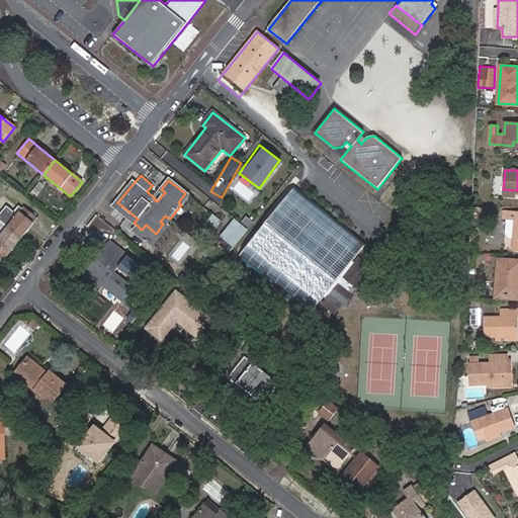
[(379,192),(390,200),(401,188),(390,179),(379,192)]
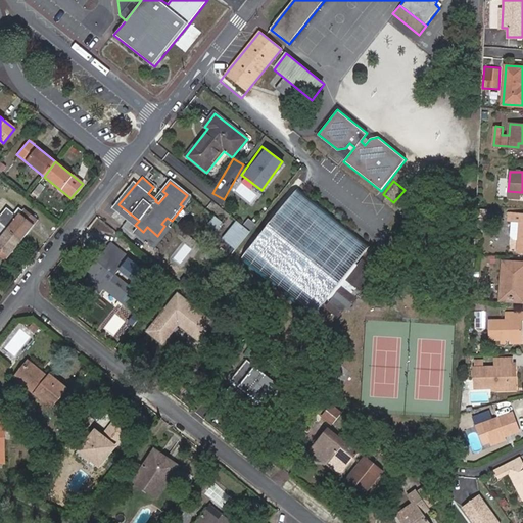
[(115,201),(119,204),(135,185),(132,182),(115,201)]
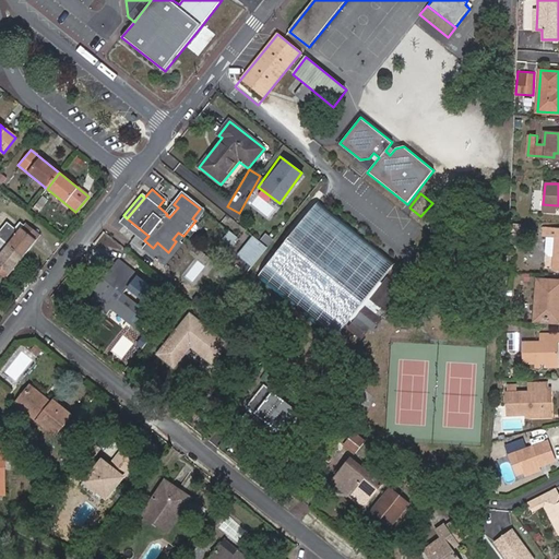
[(259,276),(336,339),(352,320),(355,322),(351,328),(364,337),(371,328),(375,330),(384,319),(378,314),(383,307),(387,309),(403,289),(403,288),(392,278),(391,278),(390,278),(390,280),(388,282),(387,282),(385,282),(383,280),(397,262),(321,199),(259,276)]
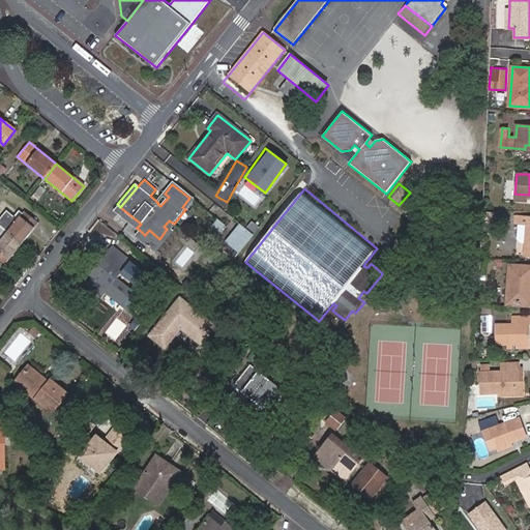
[(0,217),(0,225),(22,243),(38,223),(24,211),(17,221),(6,211),(0,217)]
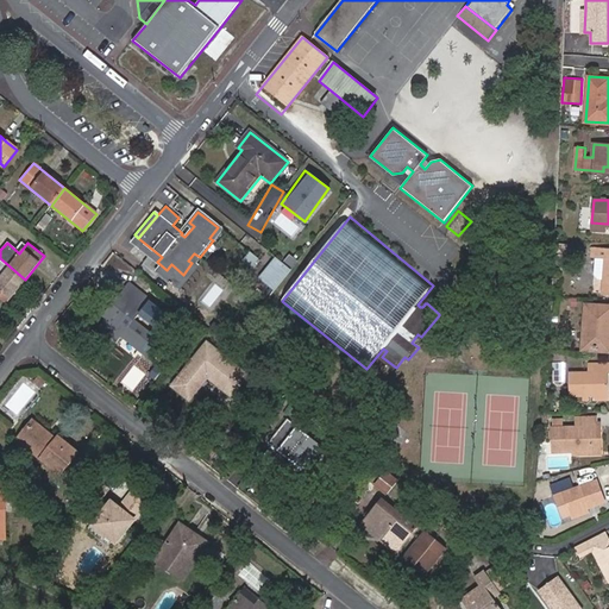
[(608,249),(597,249),(596,257),(595,276),(603,277),(602,293),(608,293),(608,249)]
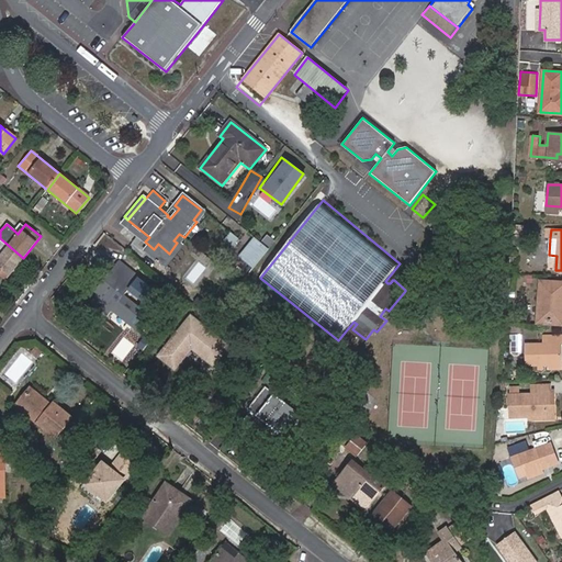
[(231,247),(238,238),(229,231),(222,239),(231,247)]
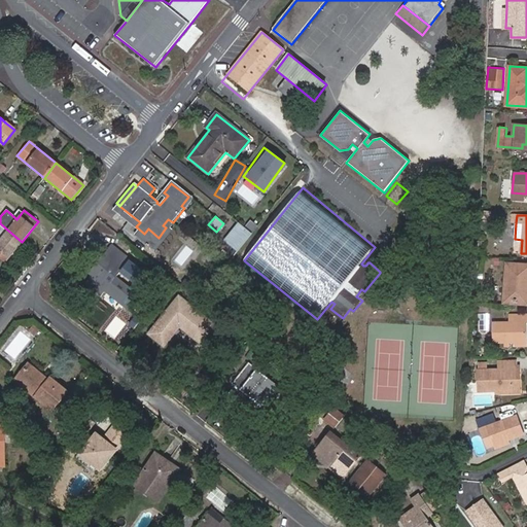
[(0,257),(5,262),(22,242),(0,223),(0,257)]
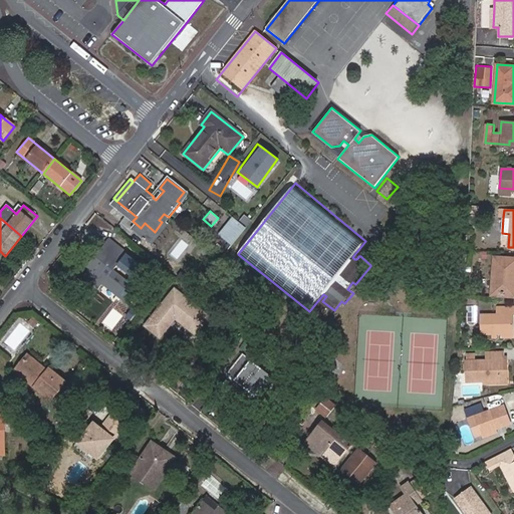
[(234,244),(247,228),(234,218),(222,234),(234,244)]
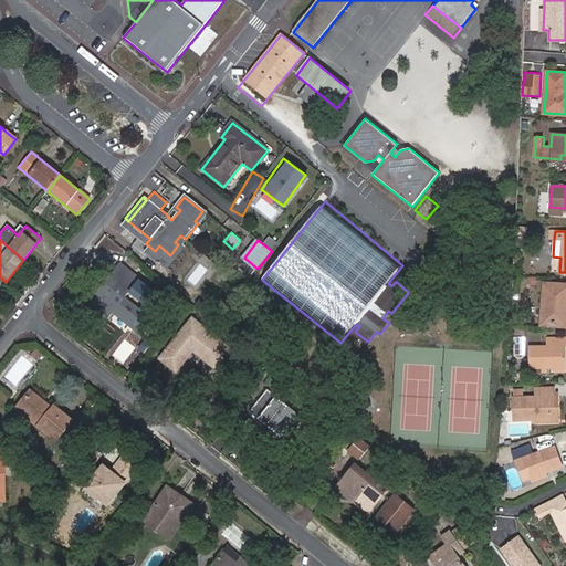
[(117,293),(132,275),(118,264),(104,282),(117,293)]
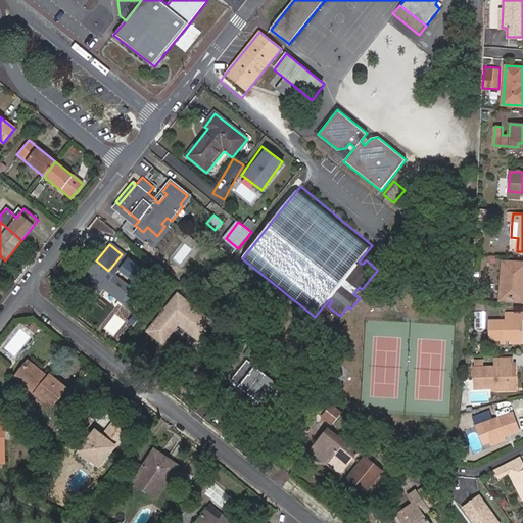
[(100,294),(103,290),(106,286),(126,301),(123,305),(132,313),(148,293),(139,286),(135,291),(115,275),(128,259),(122,254),(108,271),(96,260),(89,270),(93,273),(91,275),(85,282),(100,294)]
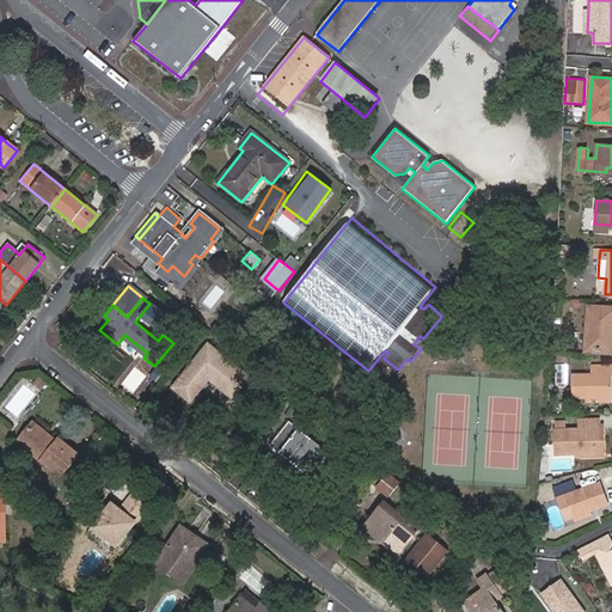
[(593,317),(591,348),(611,349),(611,306),(591,305),(589,317),(593,317)]
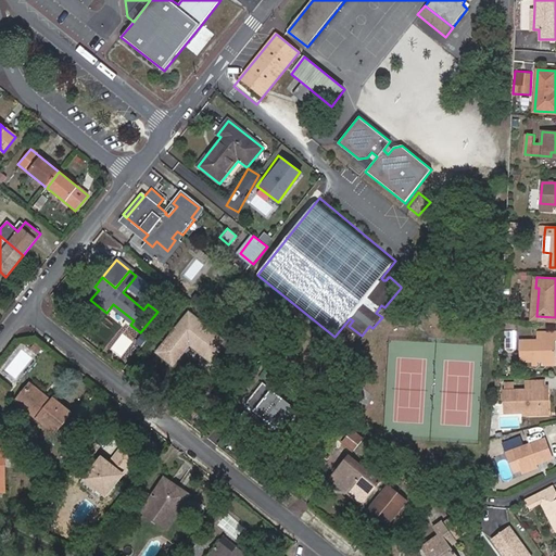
[(113,304),(110,308),(130,325),(134,320),(113,304)]
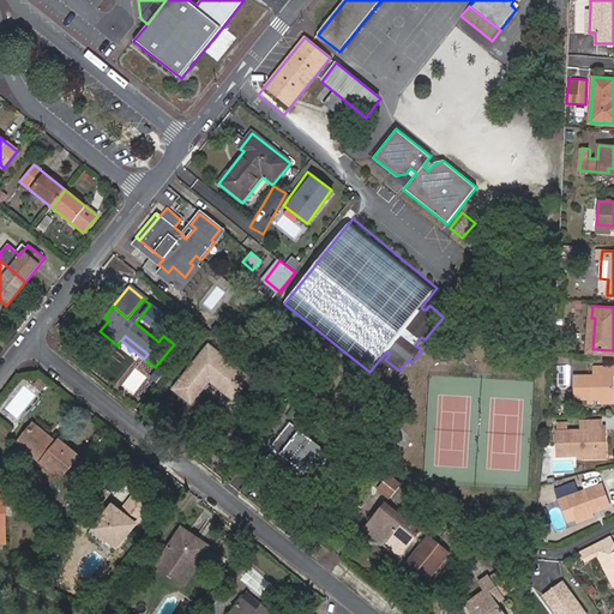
[(210,347),(174,390),(192,404),(210,380),(234,401),(251,380),(210,347)]
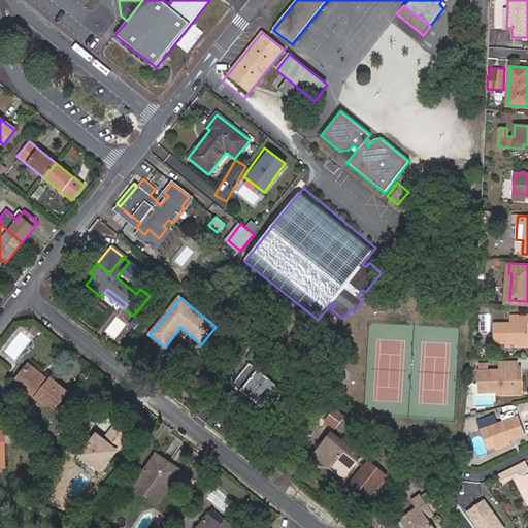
[(513,341),(527,340),(527,312),(516,314),(516,322),(496,322),(496,341),(506,341),(506,345),(513,345),(513,341)]
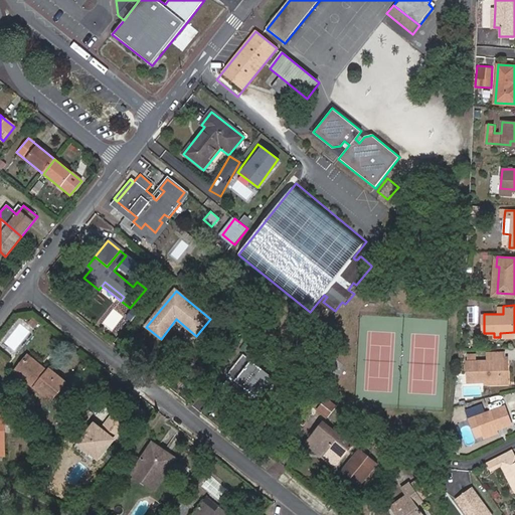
[(477,380),(503,379),(503,360),(505,360),(505,351),(489,352),(489,361),(476,361),(477,380)]
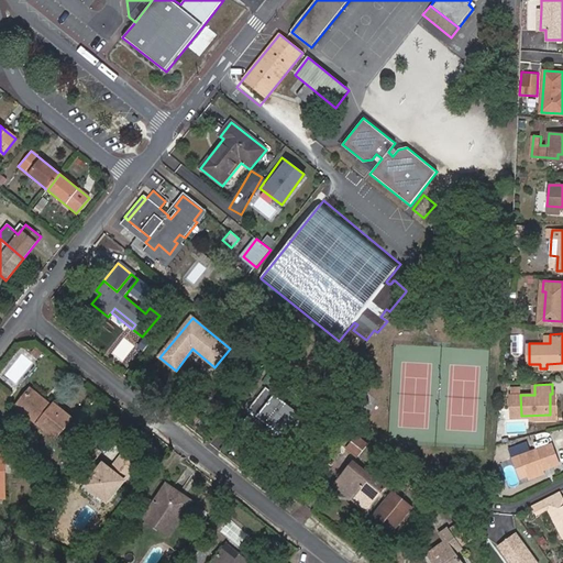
[(279,430),(286,434),(289,438),(296,429),(301,433),(309,422),(266,388),(250,410),(268,426),(277,432),(279,430)]
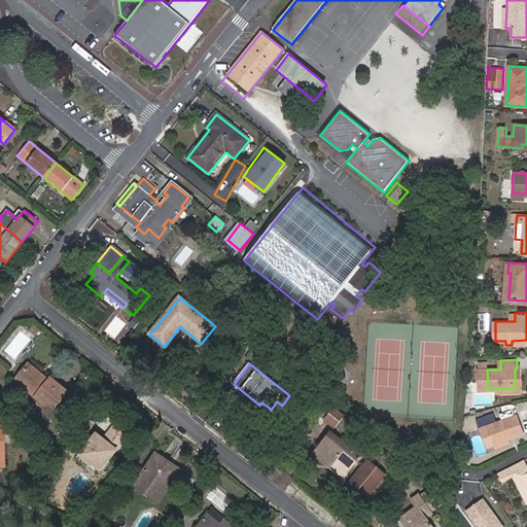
[(48,381),(28,364),(14,381),(51,411),(67,391),(50,379),(48,381)]
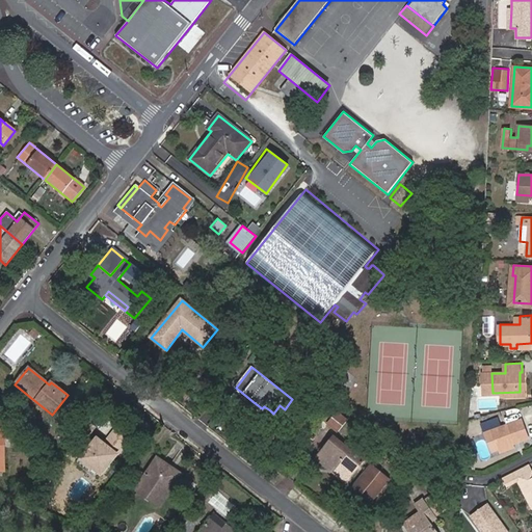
[(259,413),(270,410),(264,406),(262,408),(254,402),(251,406),(259,413)]
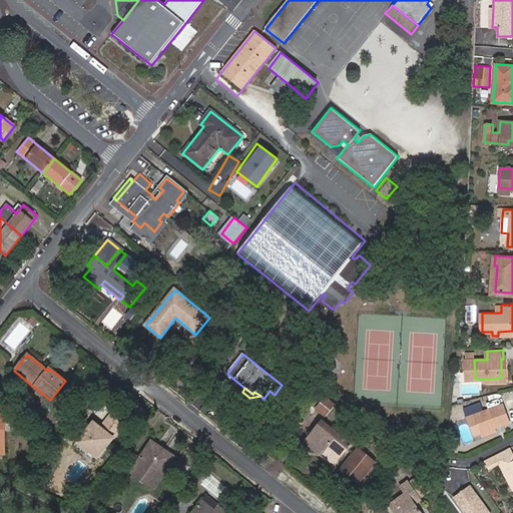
[(322,416),(334,405),(326,398),(315,409),(322,416)]
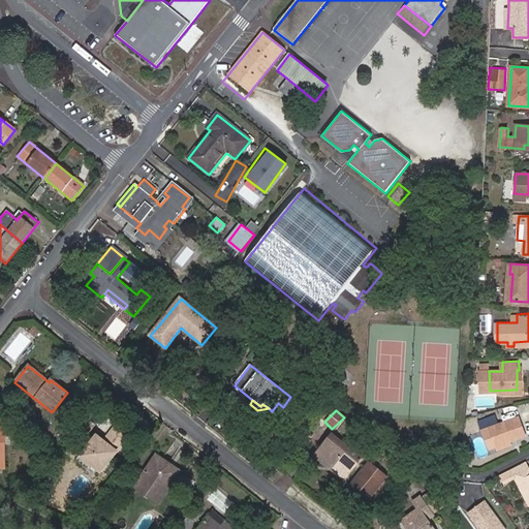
[(498,446),(511,440),(527,434),(520,415),(497,425),(495,417),(479,424),(483,431),(484,430),(491,428),(498,446)]
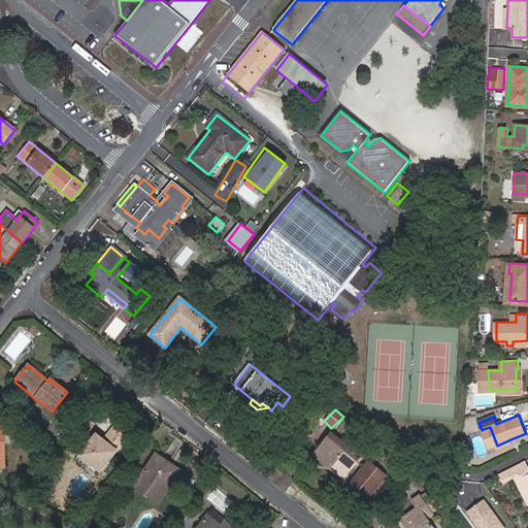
[(101,470),(129,435),(117,425),(103,442),(96,436),(81,455),(101,470)]
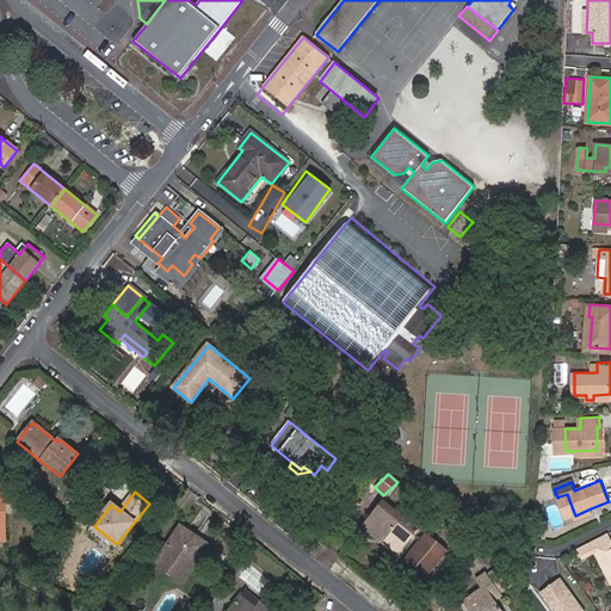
[(567,494),(559,497),(567,518),(575,516),(567,494)]
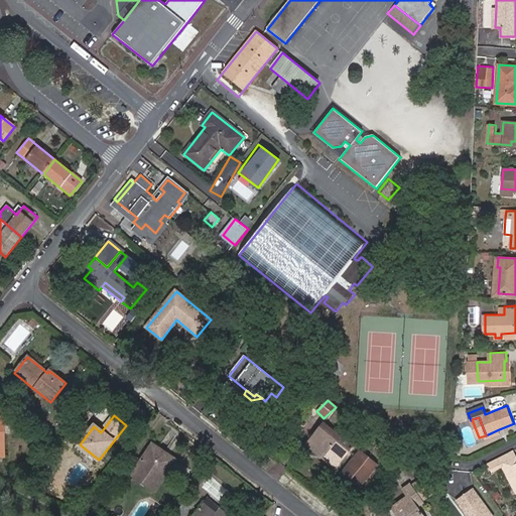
[(336,468),(354,445),(343,436),(342,438),(325,425),(307,444),(336,468)]
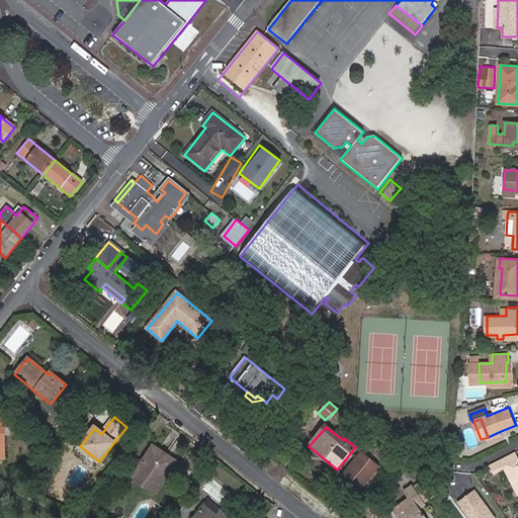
[(503,435),(501,431),(488,437),(489,440),(503,435)]
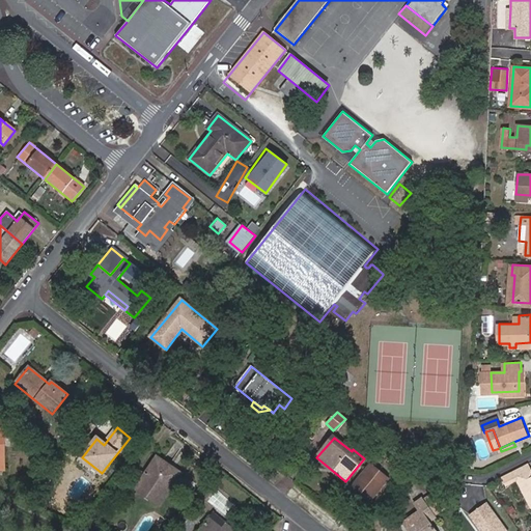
[(161,505),(182,473),(158,457),(137,488),(161,505)]
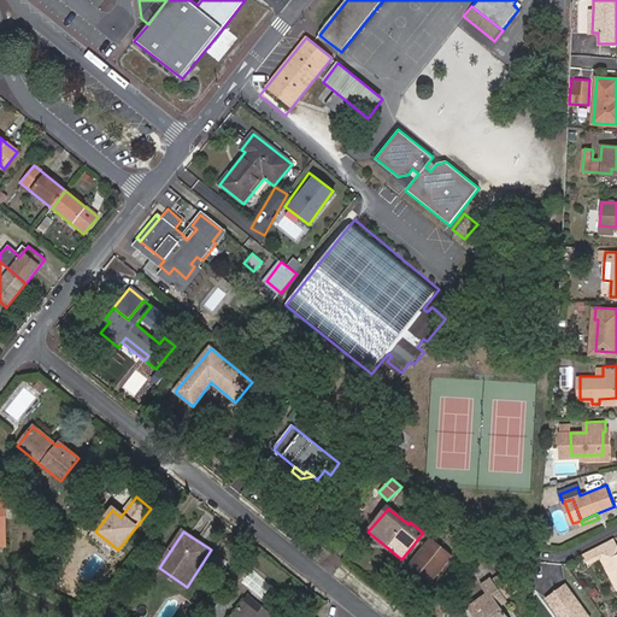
[(425,536),(403,568),(428,586),(451,556),(425,536)]
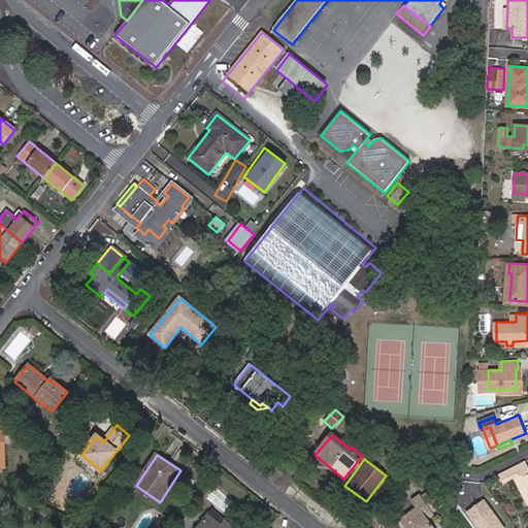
[(527,462),(526,460),(514,466),(500,472),(505,483),(516,476),(527,500),(527,462)]
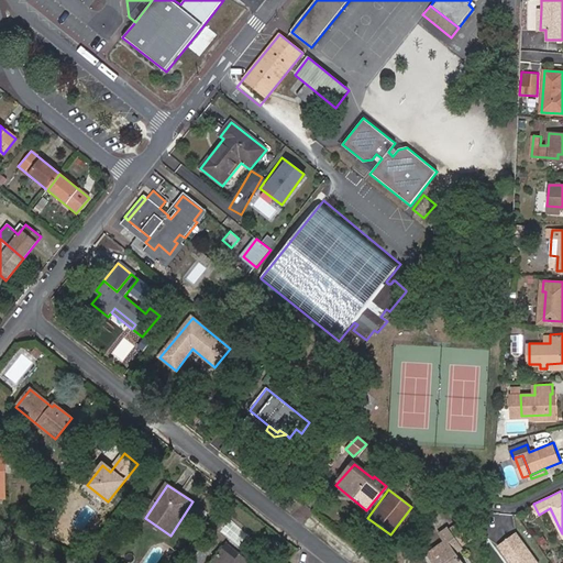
[(47,523),(61,507),(52,500),(39,516),(47,523)]
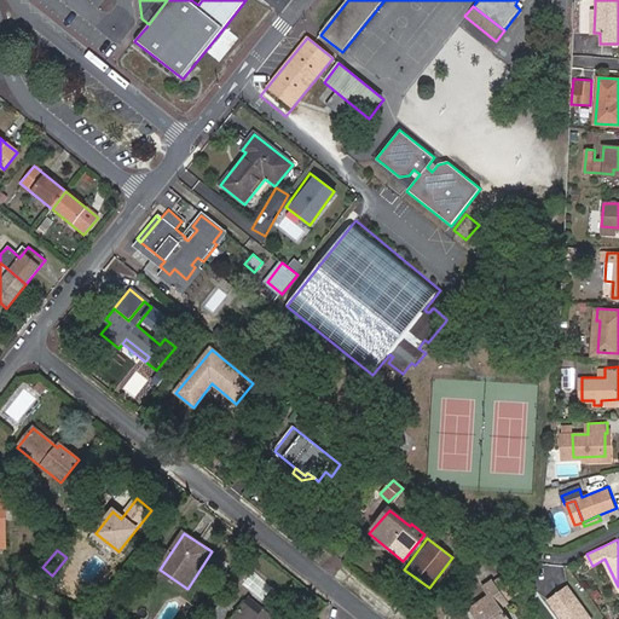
[(249,571),(241,585),(264,600),(272,585),(249,571)]
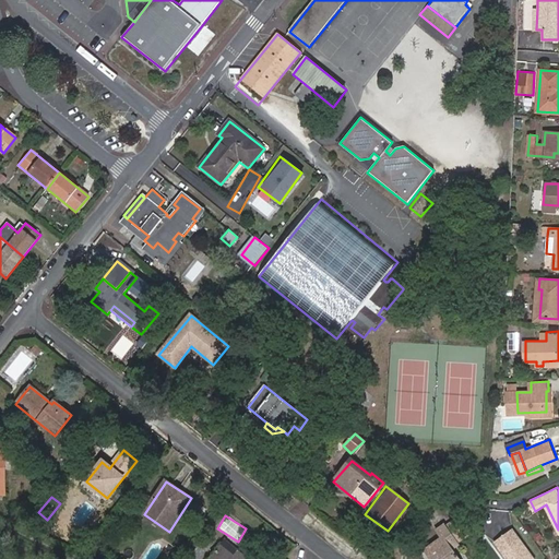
[(456,558),(450,550),(456,545),(444,526),(437,531),(442,538),(426,550),(431,558),(456,558)]
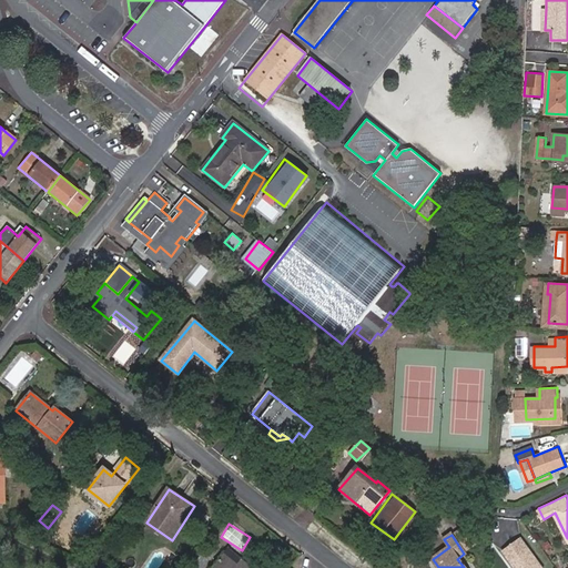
[(516,567),(544,567),(545,567),(520,535),(501,549),(516,567)]
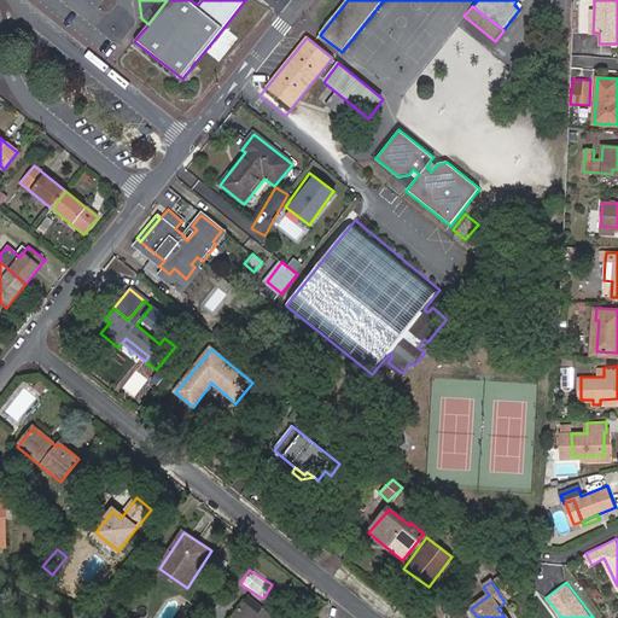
[(273,617),(264,610),(260,616),(244,604),(232,617),(273,617)]
